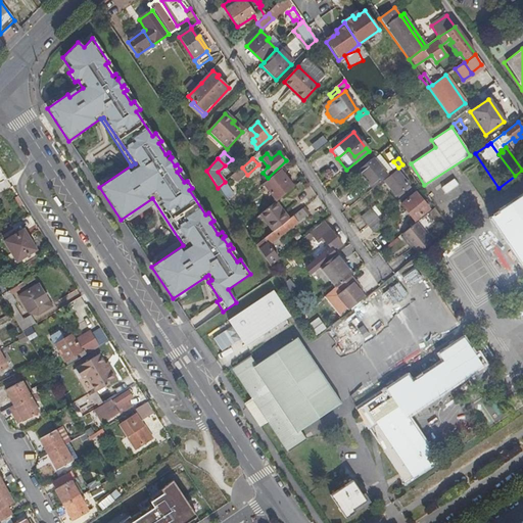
[(386,178),(373,159),(360,171),(373,189),(386,178)]
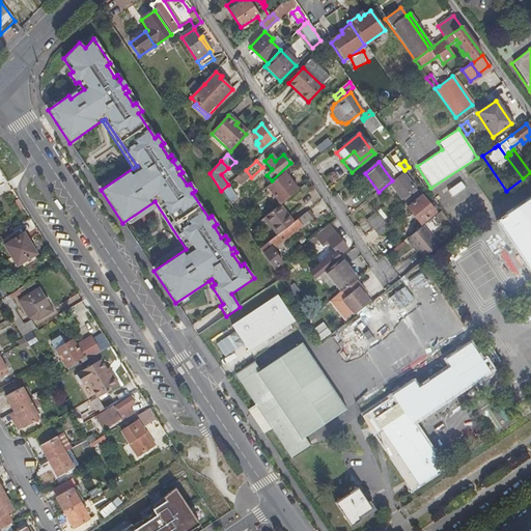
[(298,189),(283,172),(267,187),(281,202),(298,189)]
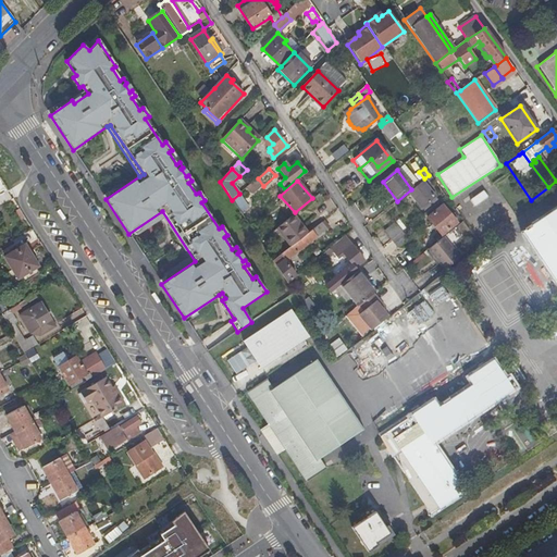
[(423,184),(410,194),(422,209),(423,207),(426,209),(435,201),(433,199),(434,198),(423,184)]
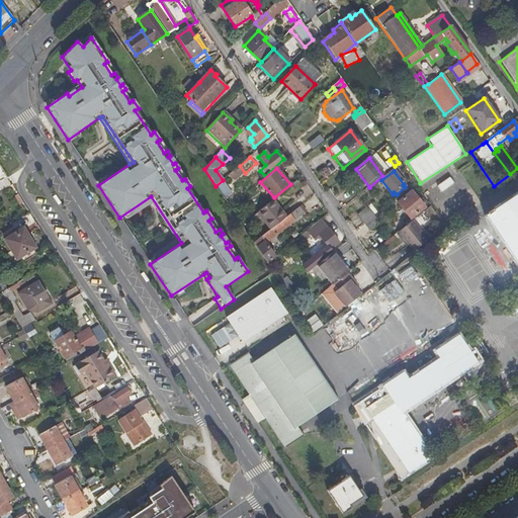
[(233,180),(229,175),(223,180),(216,186),(217,189),(219,191),(233,180)]
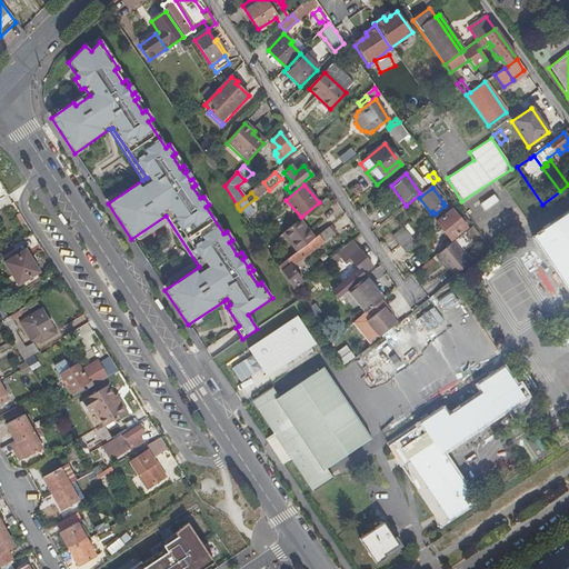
[(482,210),(498,203),(493,196),(479,202),(482,210)]
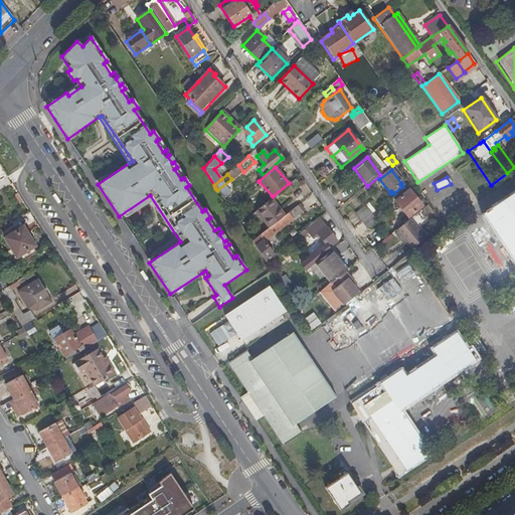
[(409,190),(396,201),(409,217),(422,206),(409,190)]
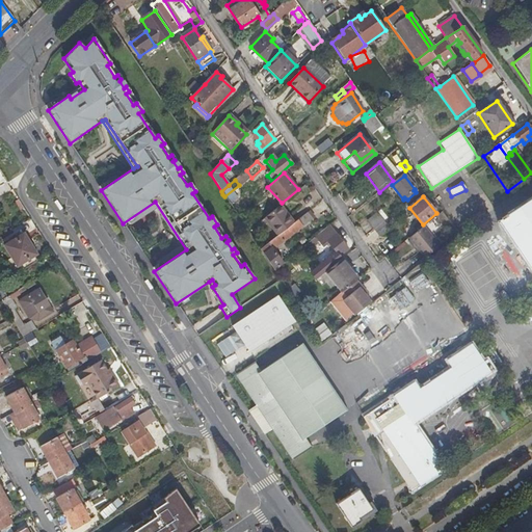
[(531,202),(502,222),(531,268),(531,202)]
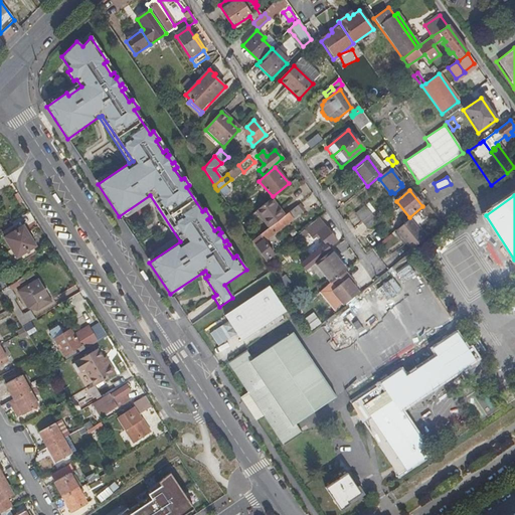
[(269,200),(255,211),(268,229),(282,217),(269,200)]
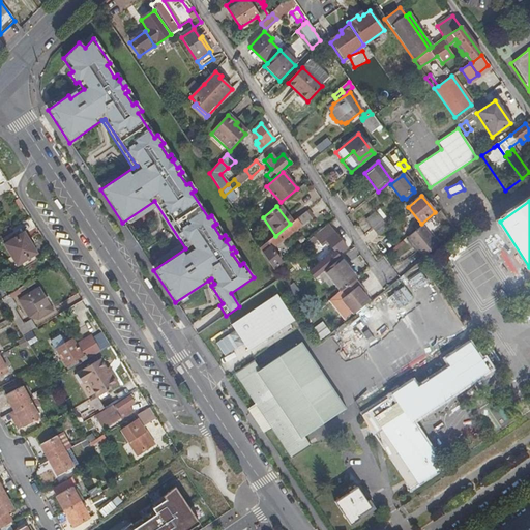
[(369,222),(375,229),(383,222),(377,214),(369,222)]
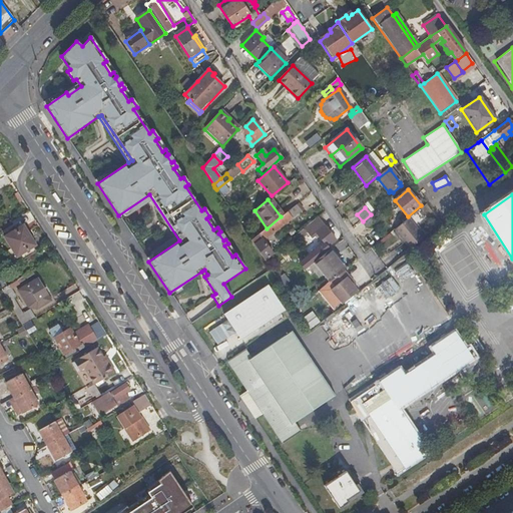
[(289,219),(285,213),(281,216),(267,228),(251,241),(265,263),(274,254),(264,238),(267,236),(267,237),(289,219)]
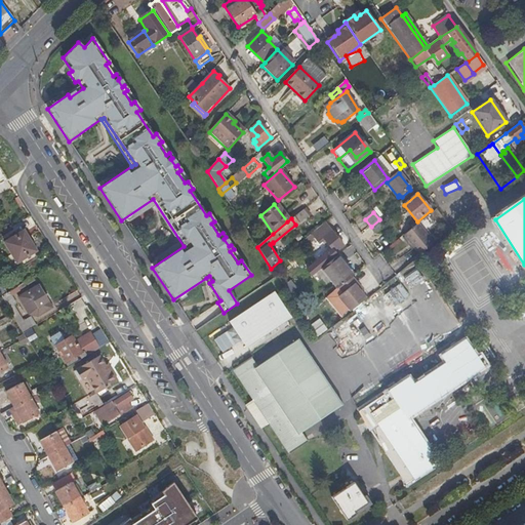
[(379,219),(371,227),(375,233),(384,226),(379,219)]
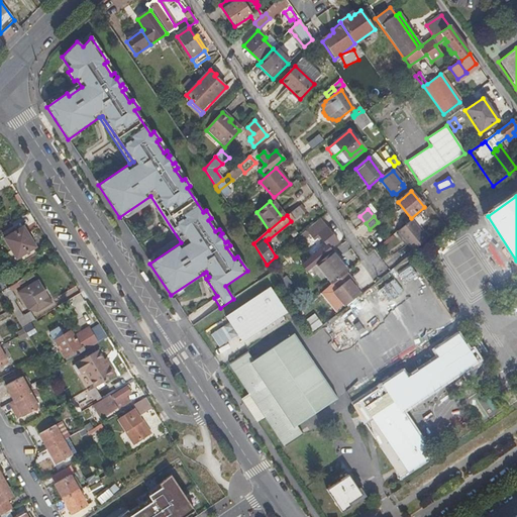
[(338,242),(320,220),(294,241),(298,246),(302,242),(302,241),(309,236),(313,239),(315,237),(321,244),(322,244),(326,249),(328,248),(329,248),(338,242)]
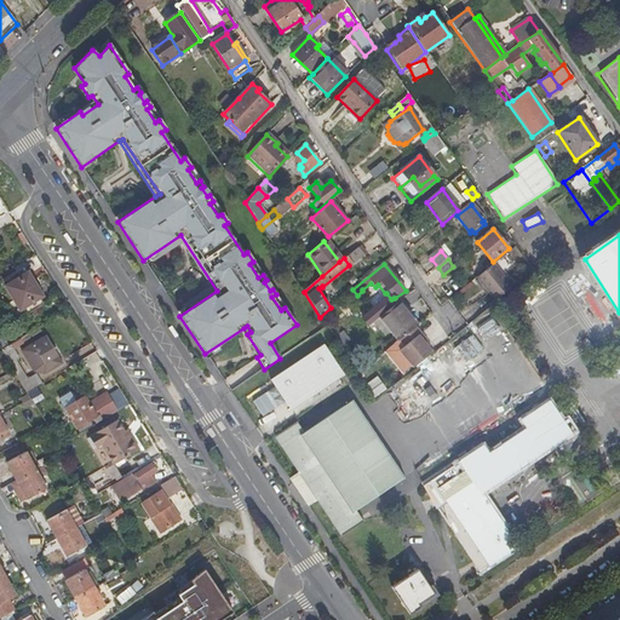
[(494,264),(477,277),(493,303),(510,288),(494,264)]
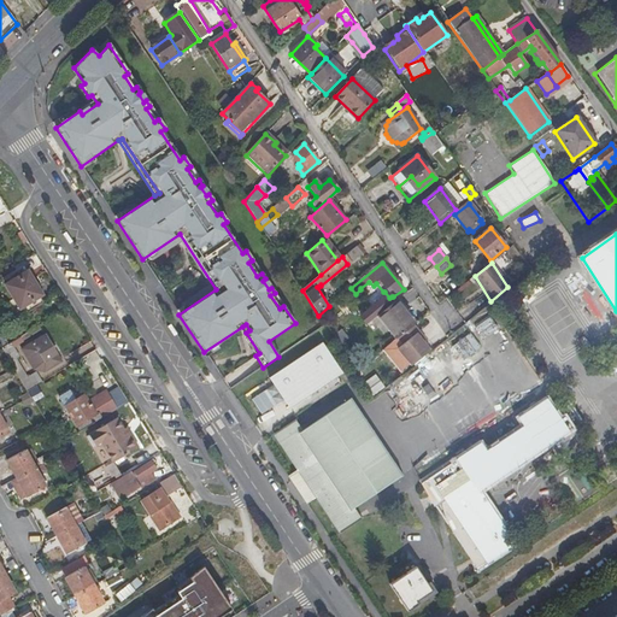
[(18,272),(21,277),(25,285),(34,280),(34,281),(37,278),(29,265),(18,272)]
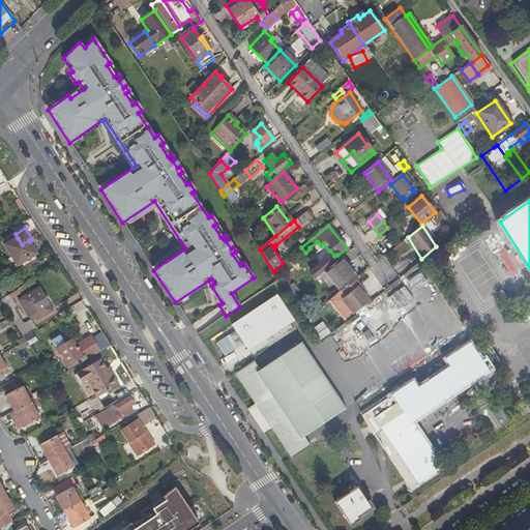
[(22,244),(18,238),(4,245),(17,266),(36,255),(29,241),(29,240),(22,244)]
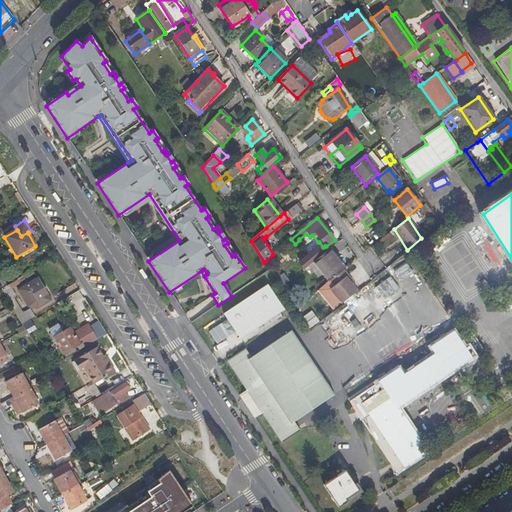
[(375,242),(384,251),(395,242),(386,232),(375,242)]
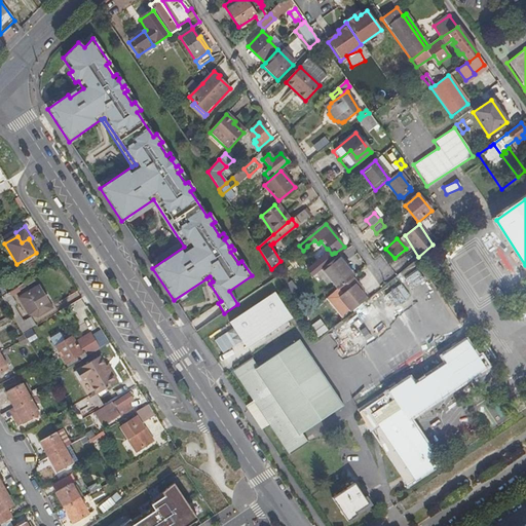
[(308,269),(313,276),(324,267),(332,260),(328,254),(308,269)]
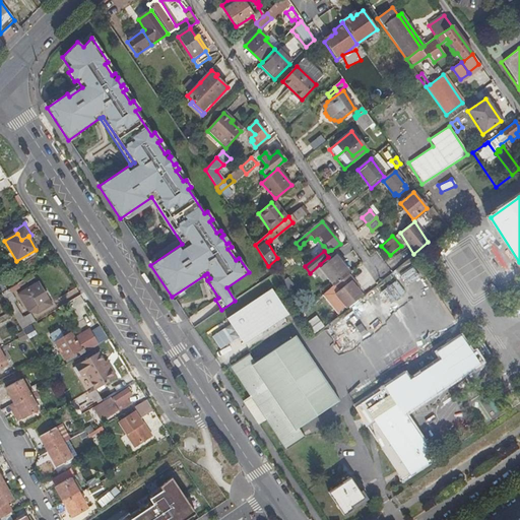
[(350,273),(334,253),(328,257),(320,264),(336,284),(349,274),(350,273)]
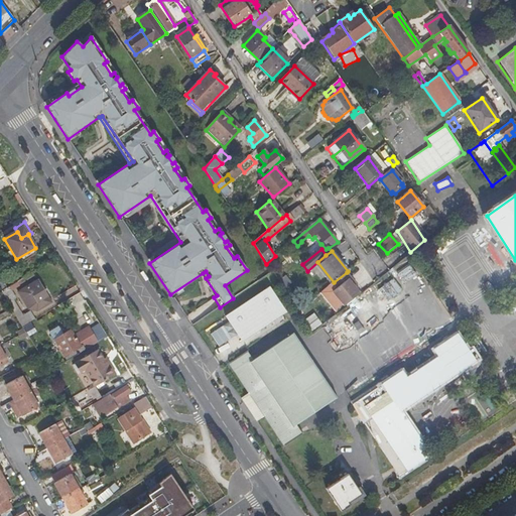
[(360,294),(354,286),(349,280),(351,278),(347,272),(334,282),(338,289),(333,292),(344,306),(360,294)]
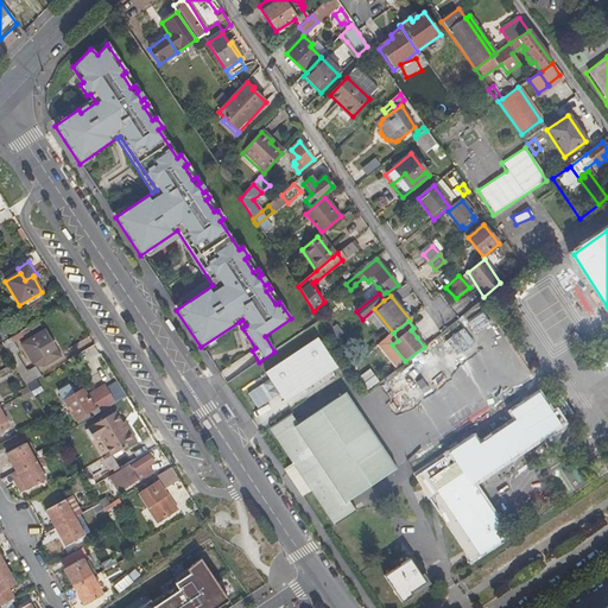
[(330,324),(325,328),(335,342),(343,335),(337,328),(333,327),(330,324)]
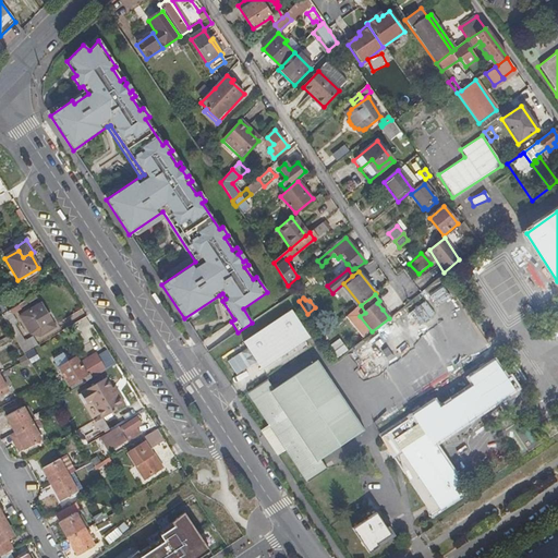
[(40,305),(20,317),(31,336),(39,338),(55,329),(40,305)]
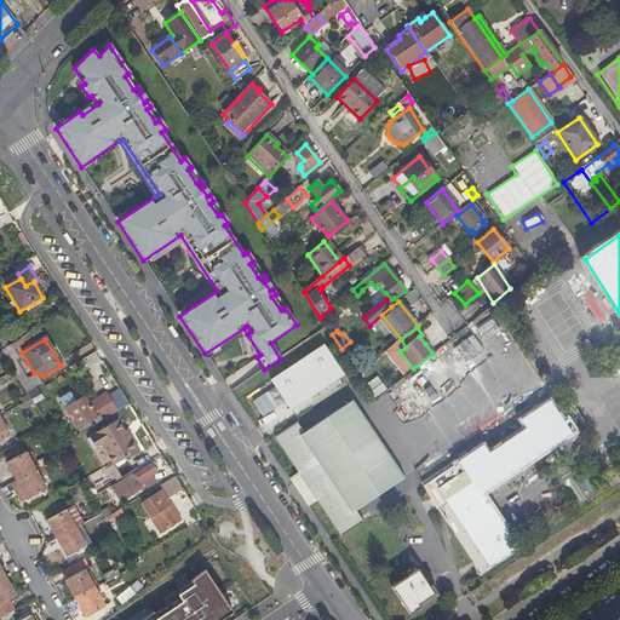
[(323,346),(270,382),(291,412),(344,377),(323,346)]
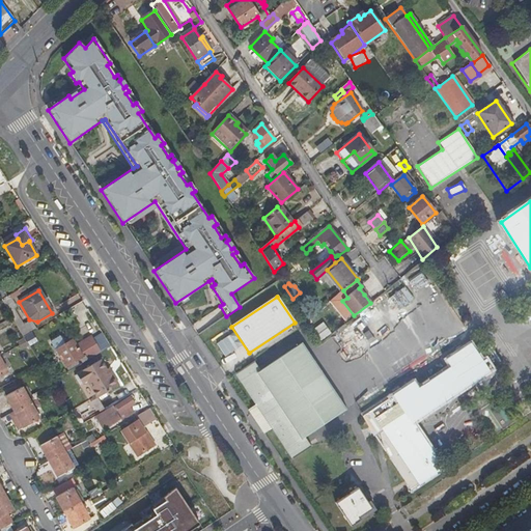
[(16,309),(10,301),(6,299),(5,299),(1,303),(5,310),(8,313),(16,309)]
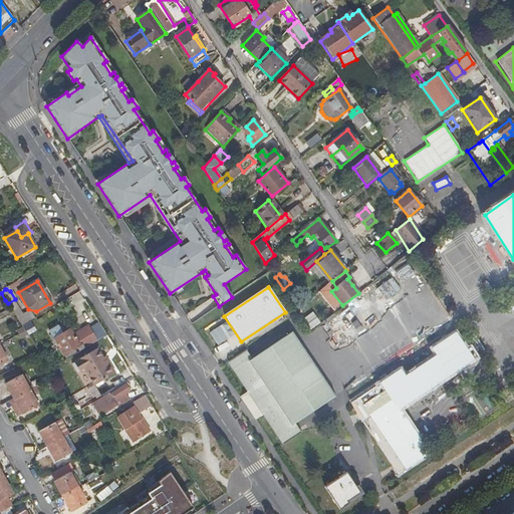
[(17,318),(24,314),(15,299),(8,303),(11,309),(17,318)]
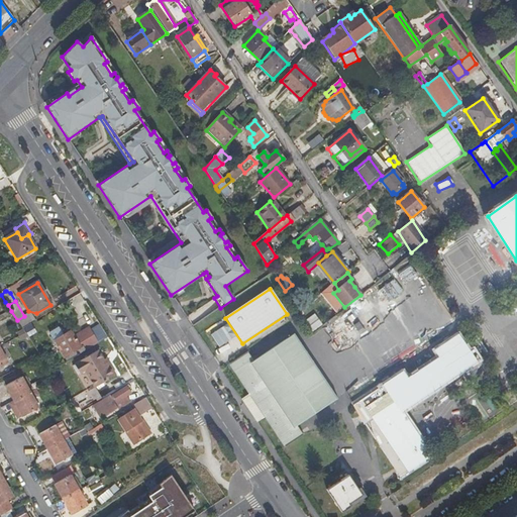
[(333,315),(338,309),(331,303),(326,309),(333,315)]
